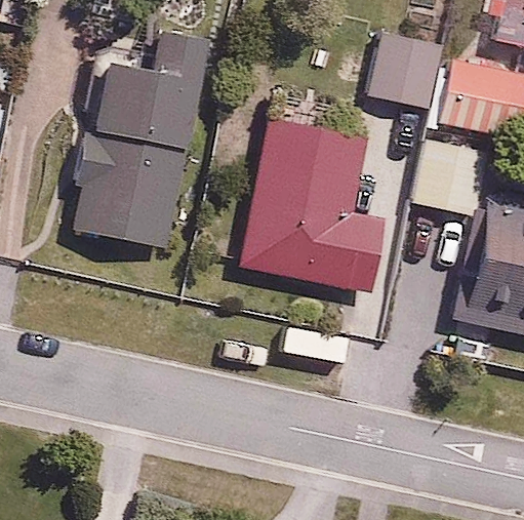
[(523,0),(502,0),(495,40),(523,44),(523,0)]
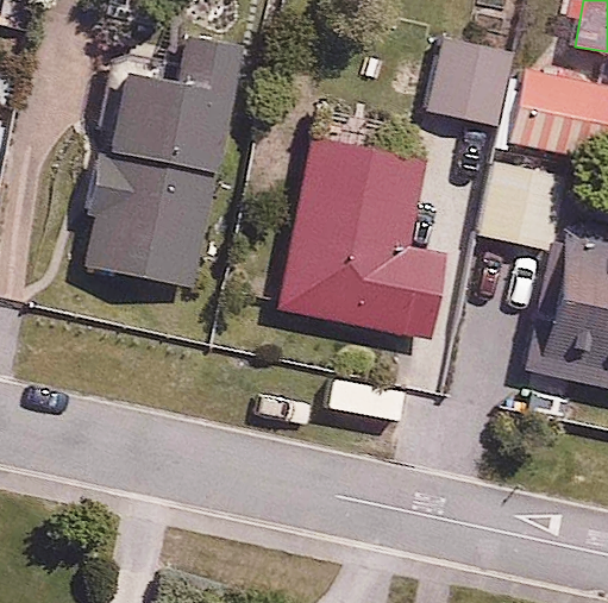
[(607,85),(525,73),(522,88),(503,85),(509,41),(443,31),(431,115),(499,125),(495,149),(607,165),(607,85)]
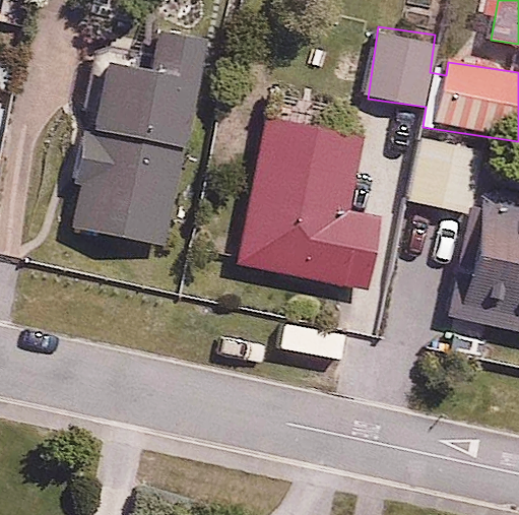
[(150,65),(102,57),(73,226),(172,243),(206,41),(156,33),(150,65)]
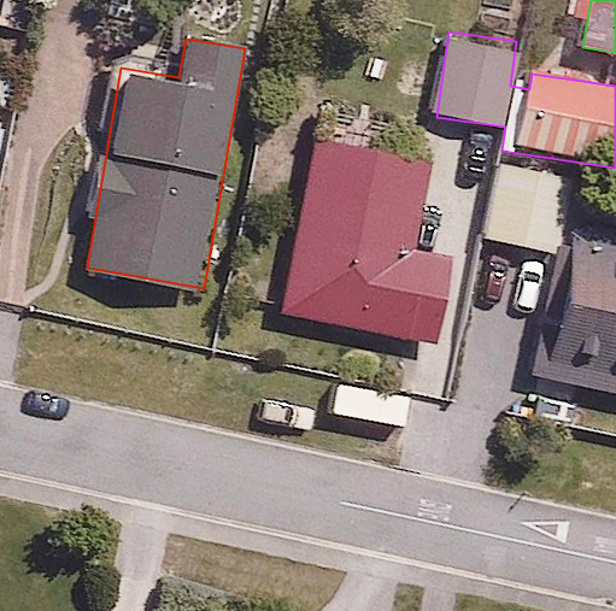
[(416,250),(429,159),(306,141),(281,316),(434,338),(446,253),(416,250)]
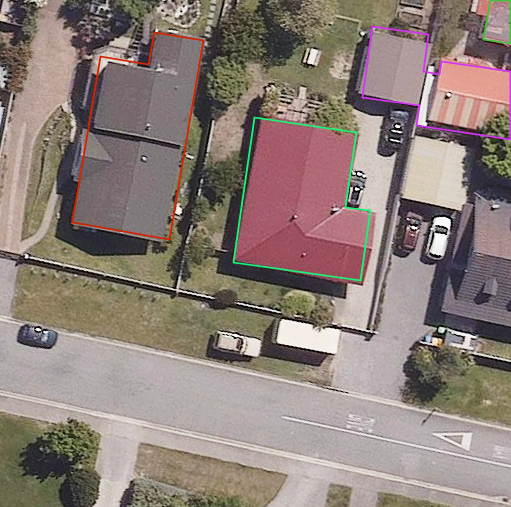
[(475,154),(407,139),(395,195),(463,210),(475,154)]
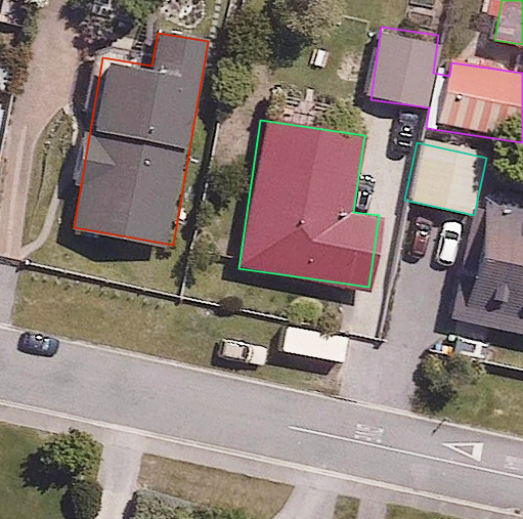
[(522,215),(482,207),(459,329),(522,341),(522,215)]
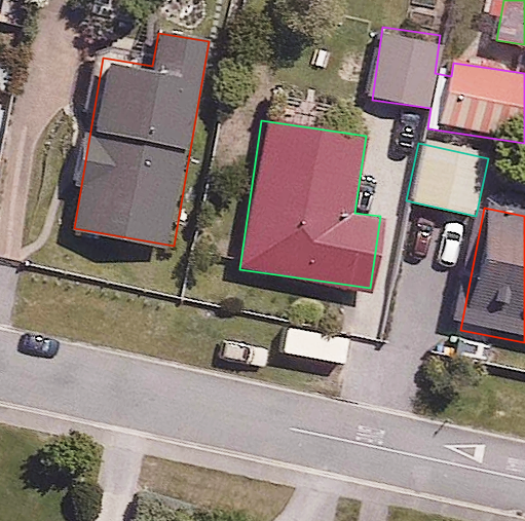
All buildings are outlined.
